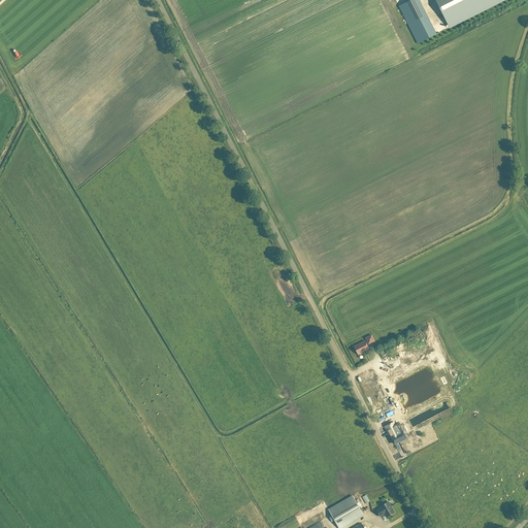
[(435,0),(450,28),(504,0),(435,0)]
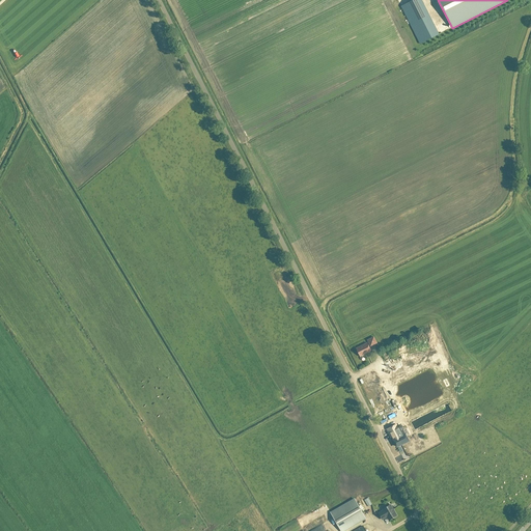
[(373,337),(367,340),(370,346),(376,343),(373,337)]
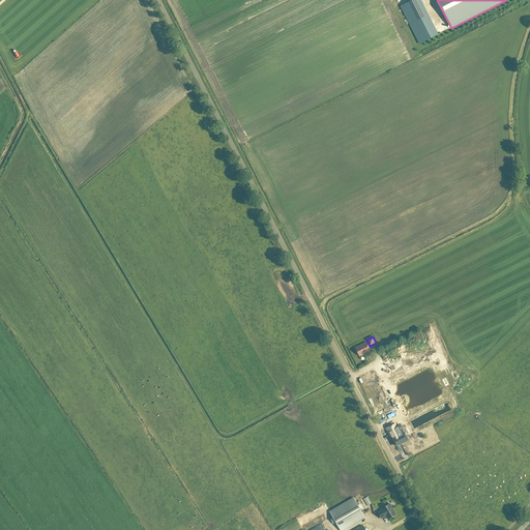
[(366,343),(355,348),(359,356),(371,351),(366,343)]
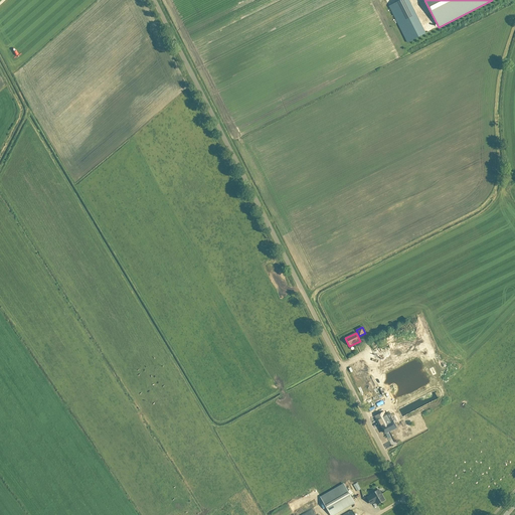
[(405,341),(412,338),(409,333),(403,336),(405,341)]
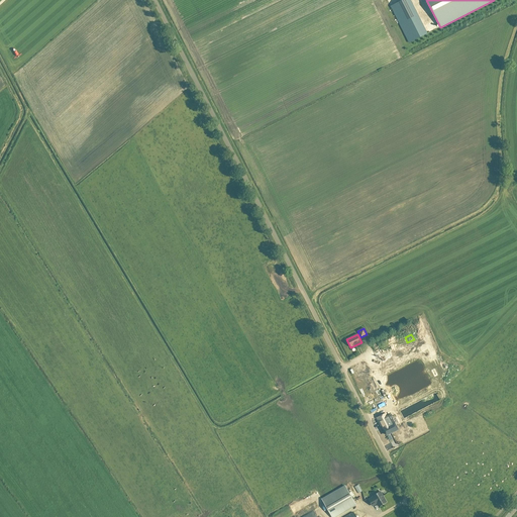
[(389,345),(392,350),(407,342),(404,337),(389,345)]
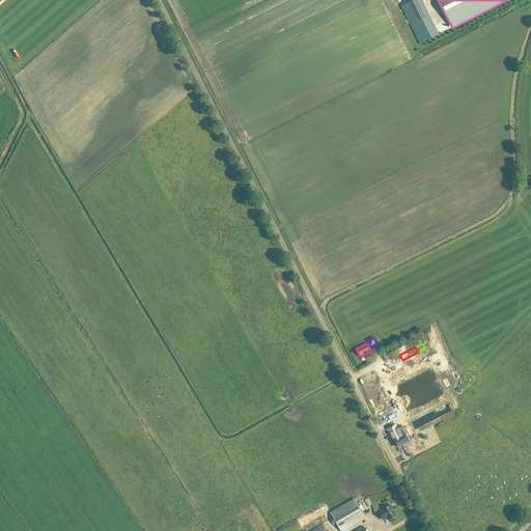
[(385,361),(387,367),(401,362),(399,356),(385,361)]
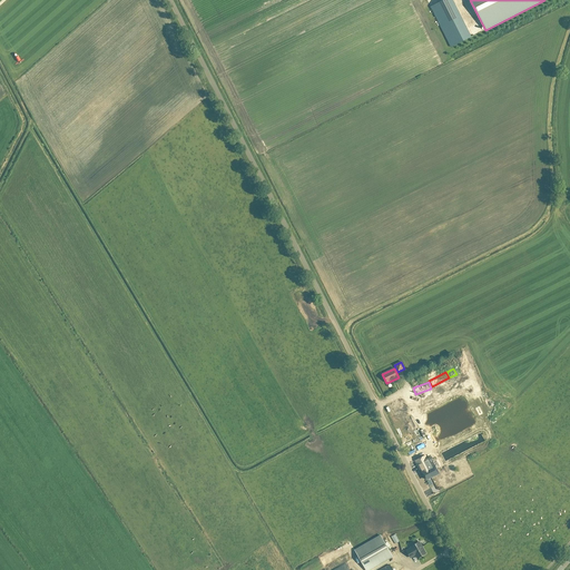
[(455,387),(459,394),(470,387),(467,382),(455,387)]
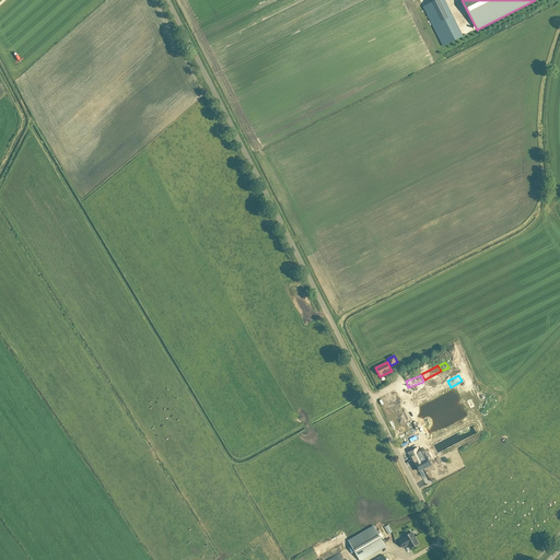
[(417,410),(429,436),(443,430),(441,426),(455,420),(451,408),(445,410),(445,412),(446,411),(447,413),(444,416),(441,408),(446,405),(446,404),(459,397),(456,391),(432,401),(436,413),(433,415),(433,413),(424,417),(420,408),(417,410)]
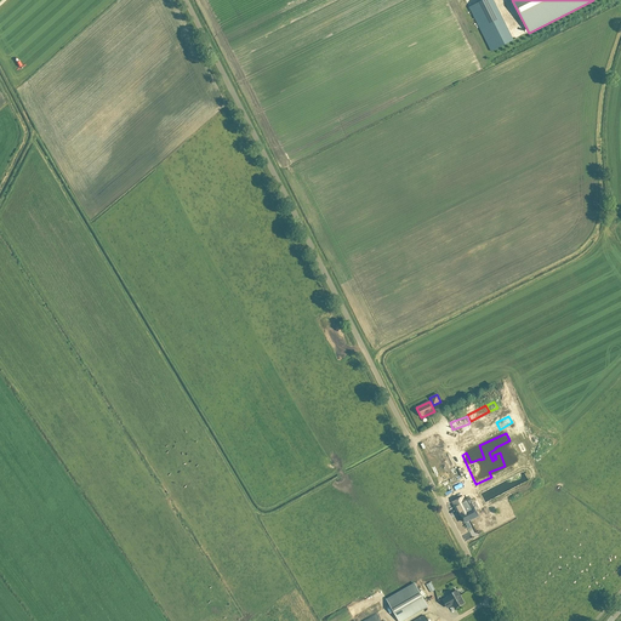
[(480,490),(486,506),(531,485),(525,471),(480,490)]
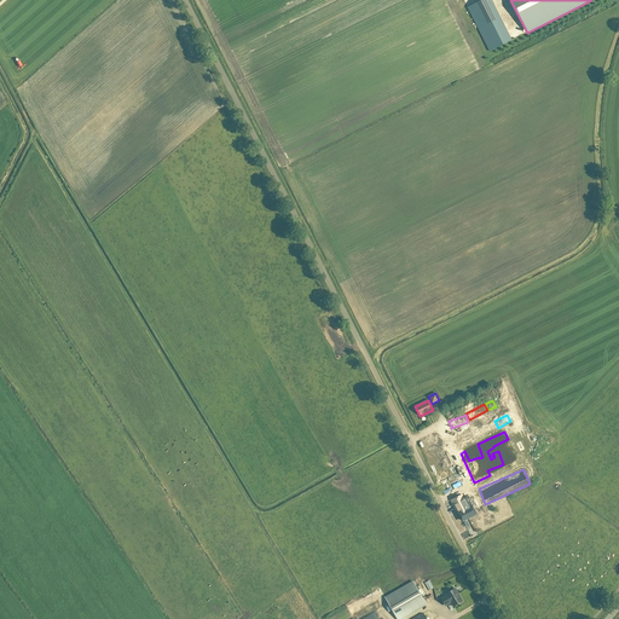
[(451,486),(463,482),(461,474),(447,478),(451,486)]
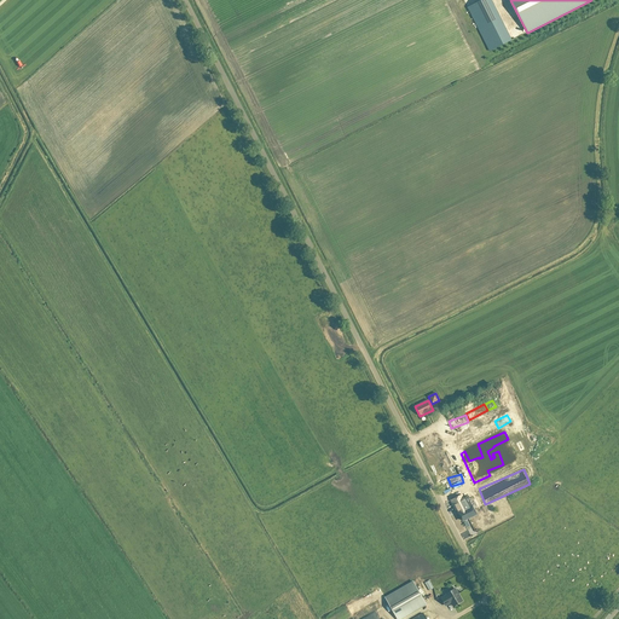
[(468,498),(464,499),(462,496),(451,501),(458,515),(460,514),(463,521),(476,514),(468,498)]
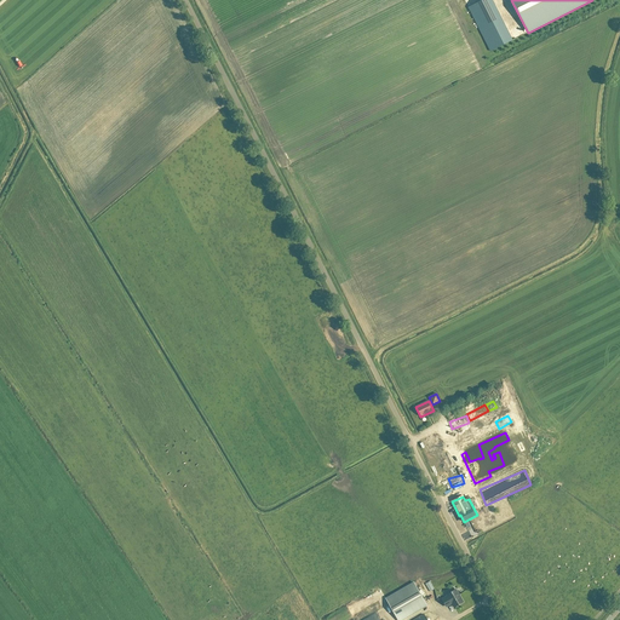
[(414,583),(386,600),(397,619),(400,619),(426,606),(414,583)]
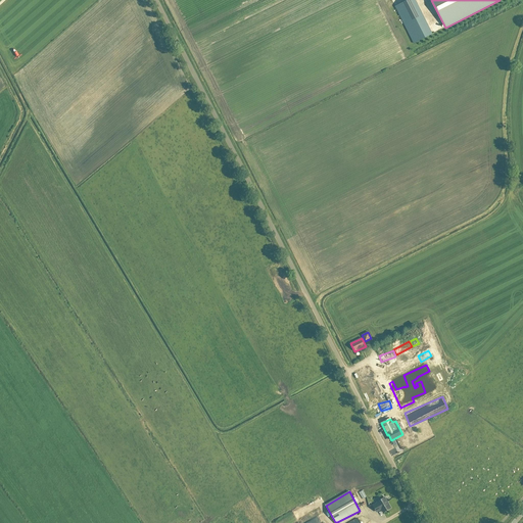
[(390,508),(384,497),(377,502),(378,503),(373,506),(376,512),(381,509),(383,513),(390,508)]
